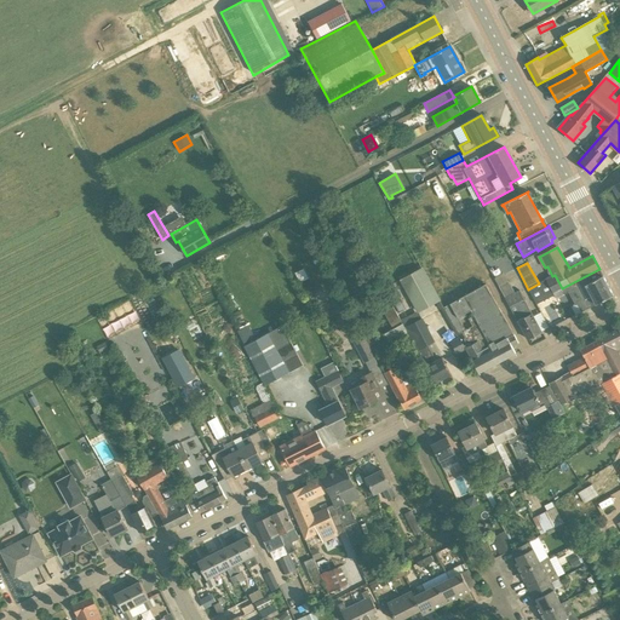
[(423,269),(401,280),(418,311),(440,300),(423,269)]
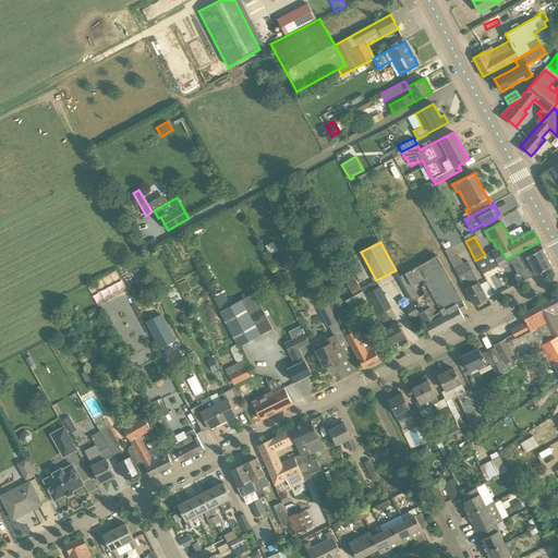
[(499,247),(497,249),(485,255),(475,261),(477,264),(494,256),(499,265),(501,268),(511,263),(518,275),(520,274),(523,280),(552,266),(540,242),(506,259),(499,247)]
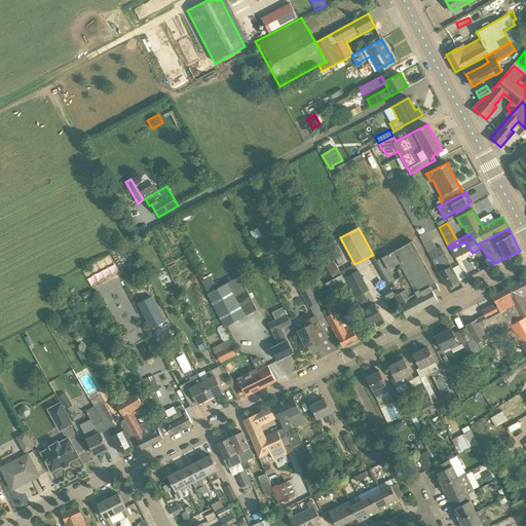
[(423,242),(433,260),(447,287),(459,280),(441,246),(437,248),(431,237),(423,242)]
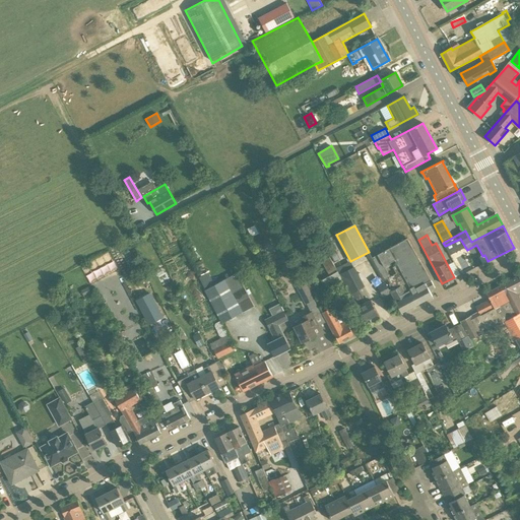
[(433,297),(430,290),(435,287),(406,236),(377,252),(378,254),(372,257),(384,279),(387,277),(390,282),(388,283),(392,290),(390,291),(391,294),(401,313),(433,297)]
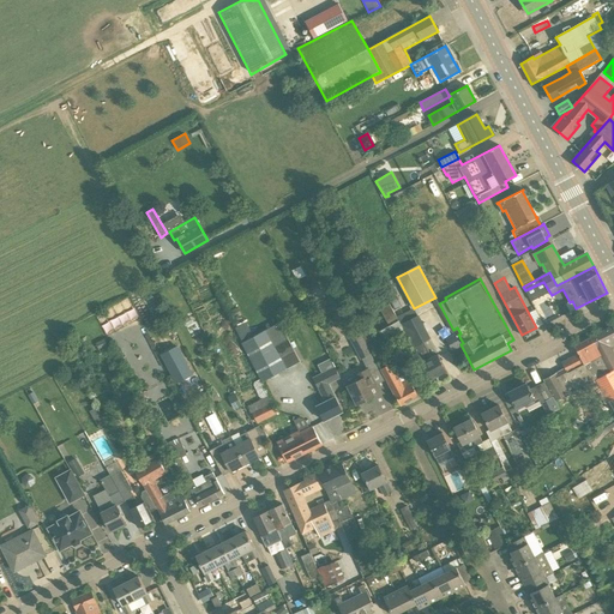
[(402,304),(391,281),(383,284),(395,307),(402,304)]
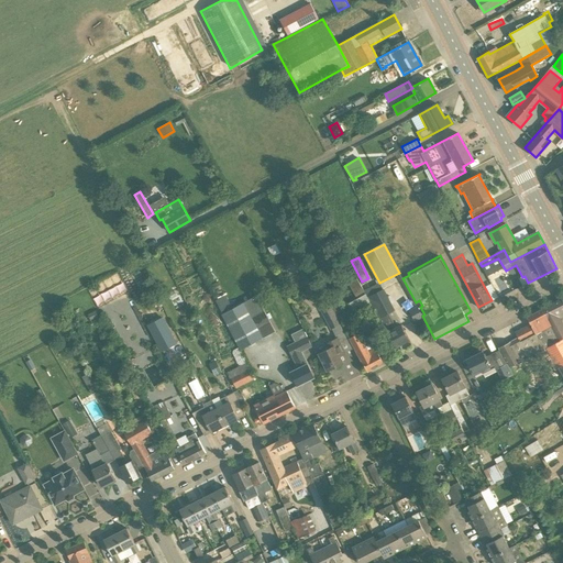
[(352,268),(339,276),(343,285),(348,283),(356,299),(349,304),(354,313),(372,305),(352,268)]
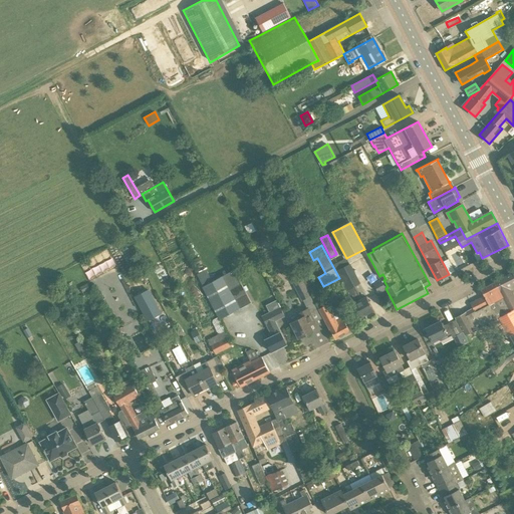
[(124,255),(125,258),(132,266),(133,268),(139,264),(131,251),(124,255)]
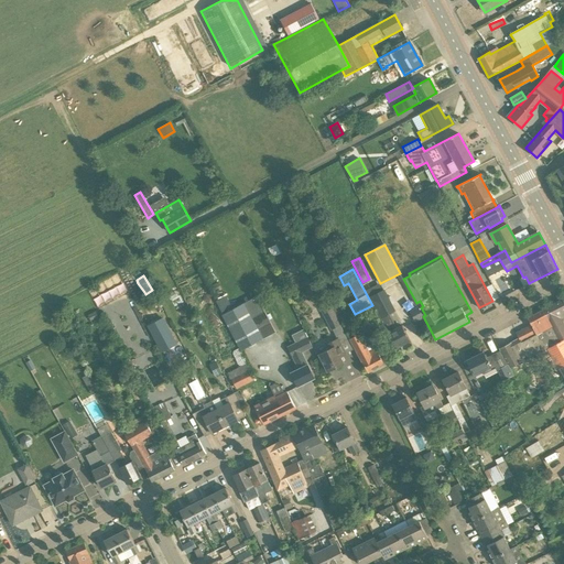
[(373,304),(380,318),(397,348),(410,340),(402,326),(396,329),(388,314),(394,311),(387,297),(373,304)]
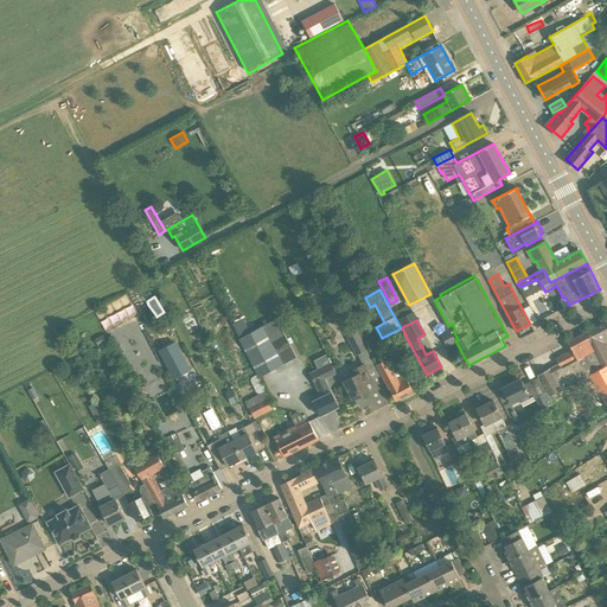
[(579,382),(606,365),(606,349),(604,343),(606,340),(606,321),(593,328),(583,333),(593,350),(576,360),(567,365),(561,356),(556,358),(558,363),(537,375),(538,378),(547,393),(549,397),(574,384),(576,383),(579,382)]
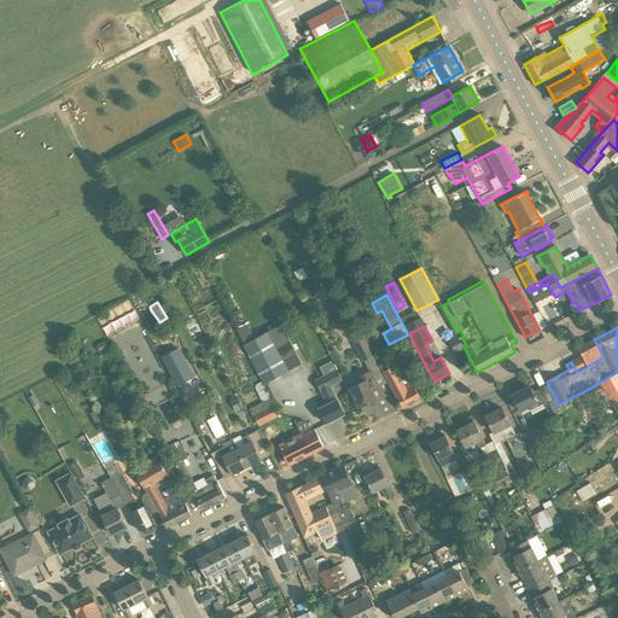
[(268,332),(244,345),(264,385),(302,365),(290,342),(287,343),(281,330),(269,336),(268,332)]
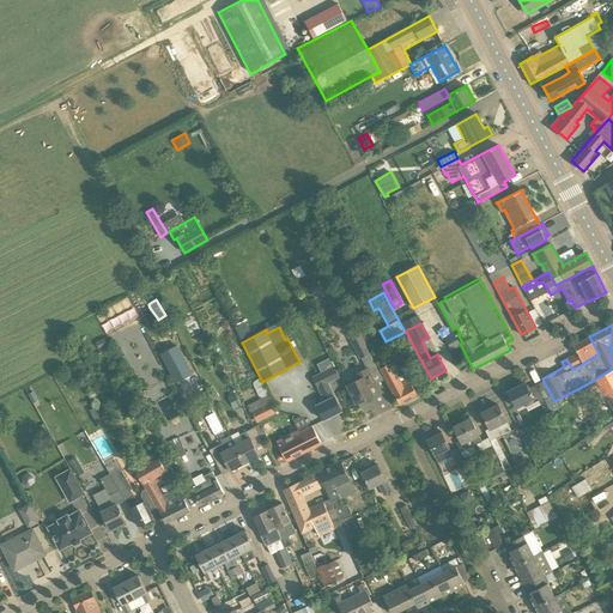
[(349,335),(360,359),(362,358),(370,354),(371,353),(359,331),(349,335)]
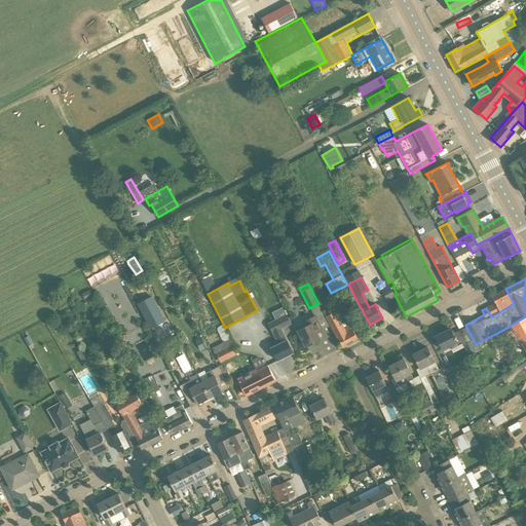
[(387,301),(396,297),(395,295),(389,286),(382,290),(387,301)]
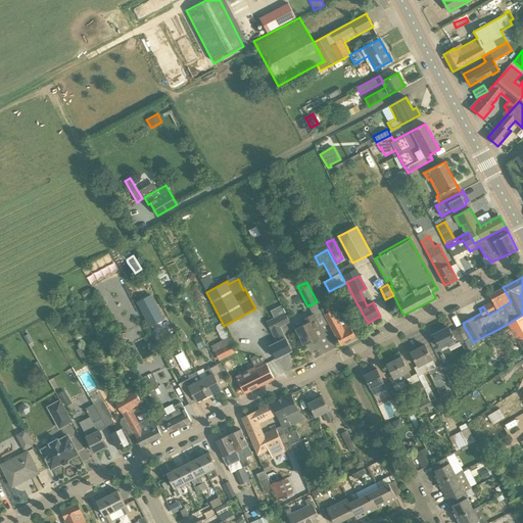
[(483,306),(488,315),(496,311),(511,301),(503,287),(489,295),(493,301),(483,306)]
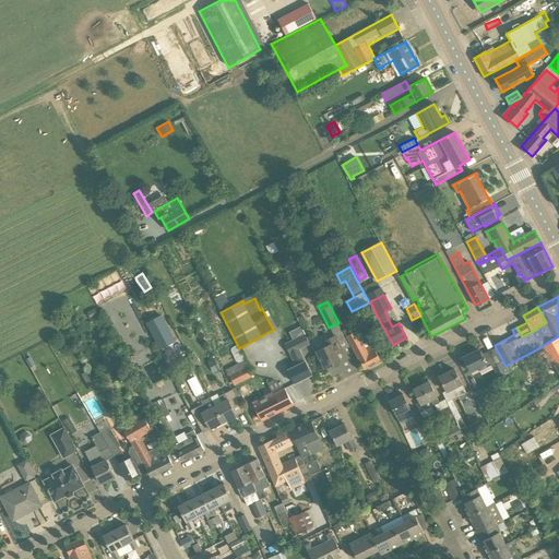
[(146,322),(161,349),(176,341),(162,314),(146,322)]
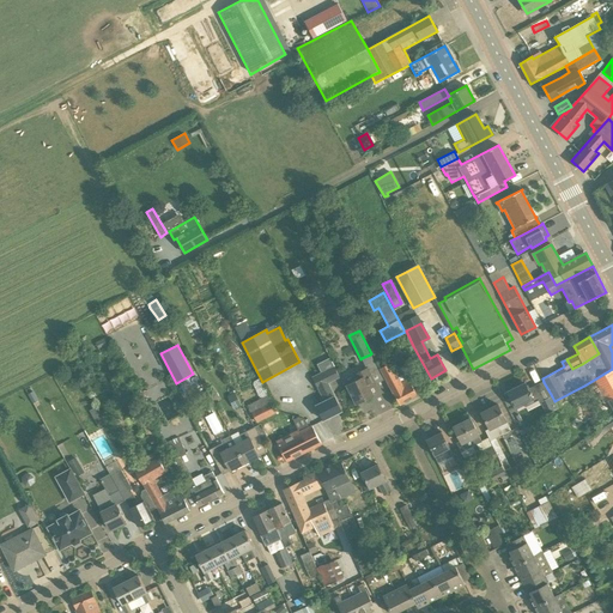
[(370,354),(362,358),(365,364),(374,359),(370,354)]
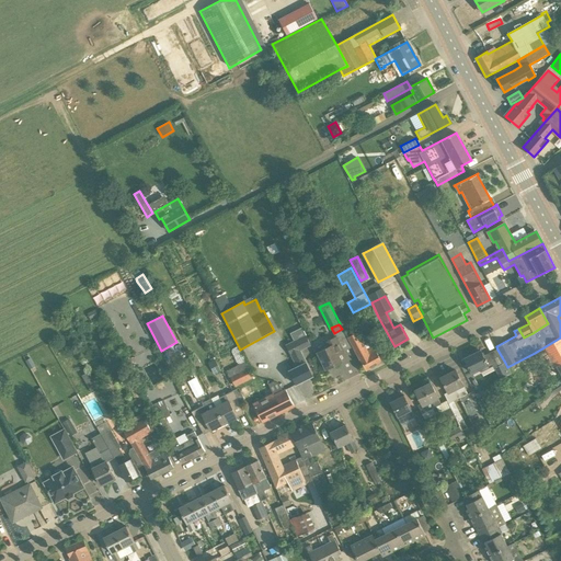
[(345,331),(348,336),(366,370),(382,362),(374,346),(366,350),(354,327),(345,331)]
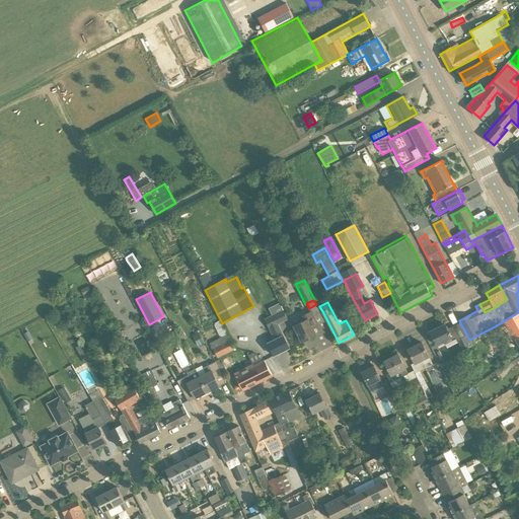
[(290,348),(278,324),(287,319),(283,310),(265,319),(269,328),(270,328),(274,338),(276,337),(277,339),(268,343),(274,356),(290,348)]
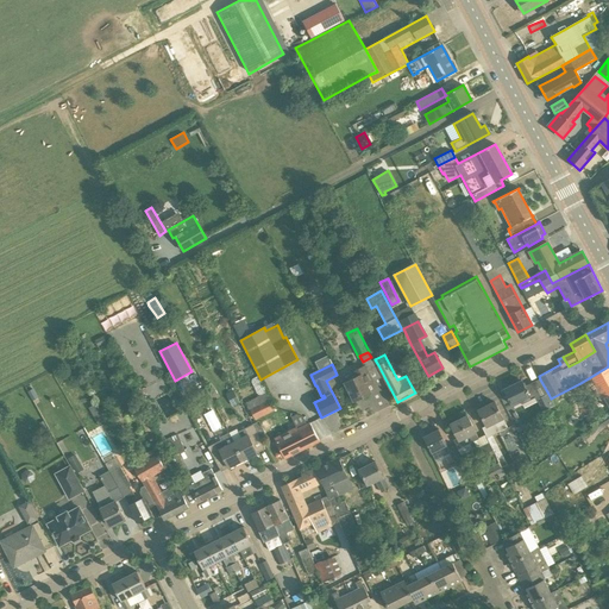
[(368,384),(374,382),(365,365),(353,372),(356,377),(344,383),(353,401),(371,393),(368,384)]
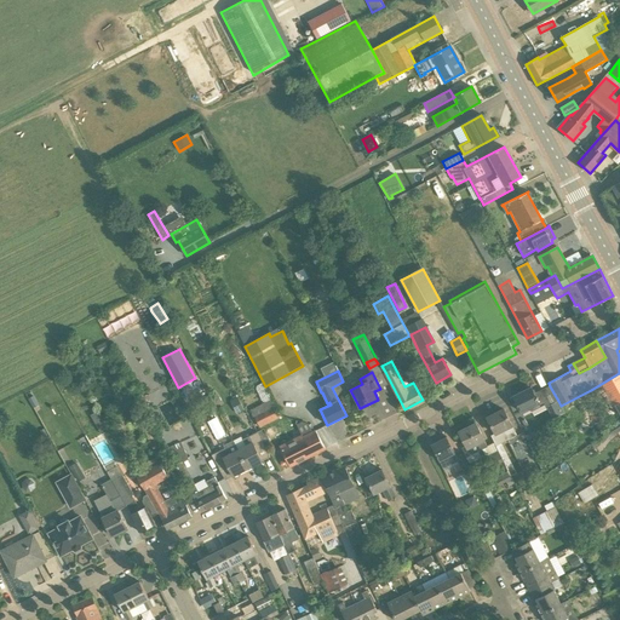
[(619,373),(591,390),(595,397),(607,391),(619,415),(619,373)]
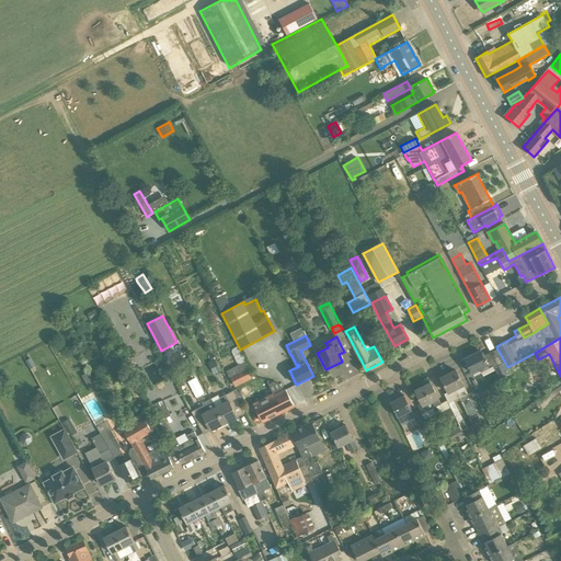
[(481,373),(493,366),(494,368),(501,365),(505,363),(497,350),(494,352),(484,357),(480,351),(465,358),(471,373),(479,369),(481,373)]
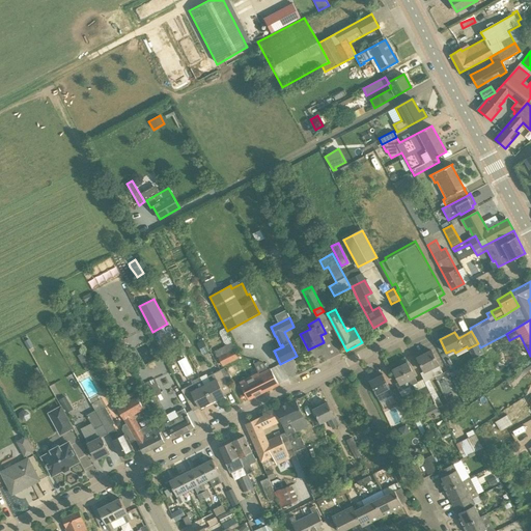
[(204,339),(197,343),(203,355),(210,351),(204,339)]
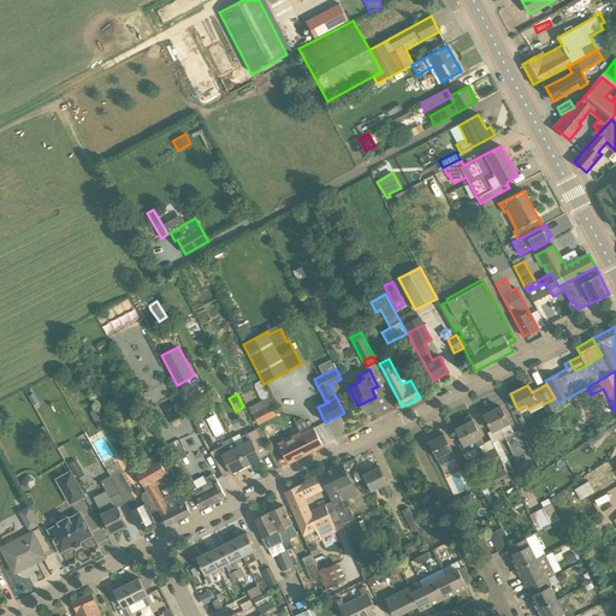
[(271,397),(249,408),(258,424),(279,413),(271,397)]
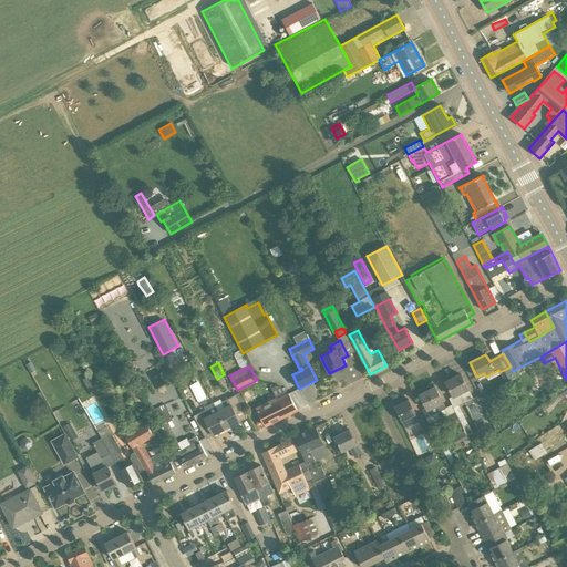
[(461,422),(464,429),(468,435),(473,433),(460,404),(472,398),(468,389),(461,374),(445,382),(453,397),(449,398),(454,406),(456,412),(461,422)]
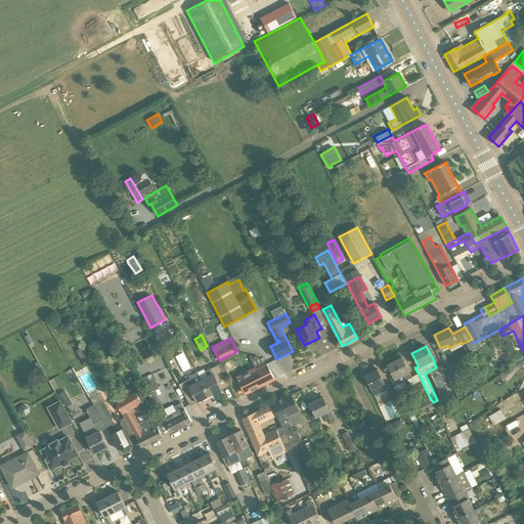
[(83,348),(77,351),(86,367),(92,364),(83,348)]
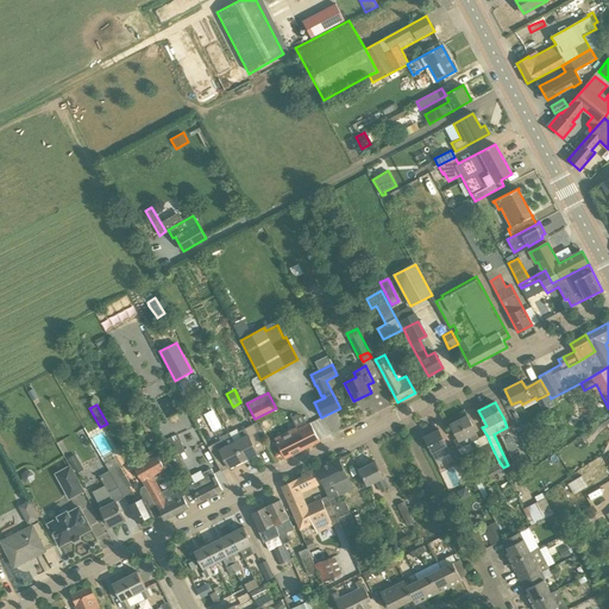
[(293,418),(299,429),(276,440),(286,458),(320,440),(311,422),(308,425),(305,416),(297,415),(293,418)]
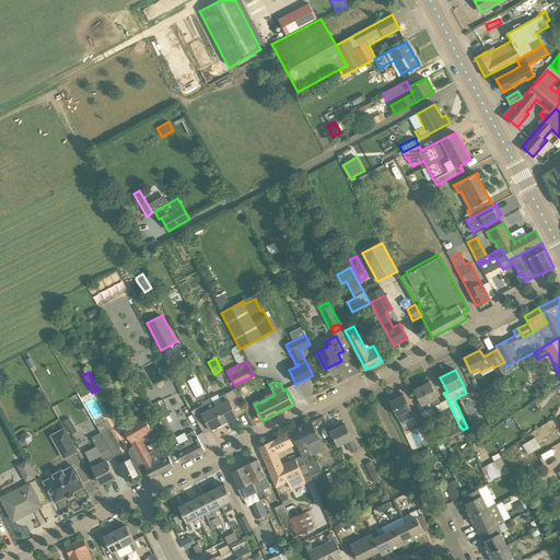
[(421,413),(441,404),(438,397),(430,382),(415,389),(421,403),(417,405),(421,413)]
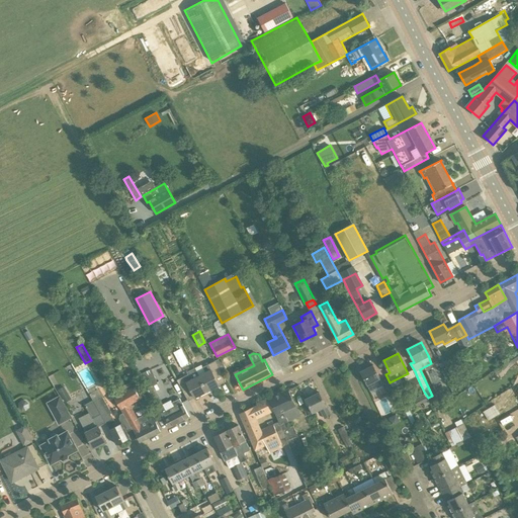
[(205,372),(199,375),(206,392),(220,385),(214,375),(221,372),(216,360),(202,367),(205,372)]
